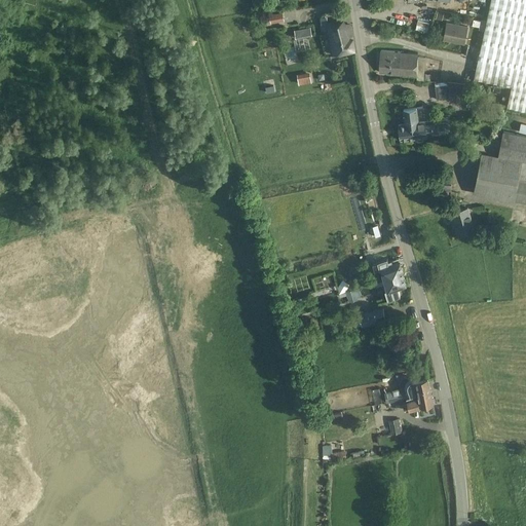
[(525,0),(491,0),(476,78),(512,85),(508,106),(525,109),(525,0)]
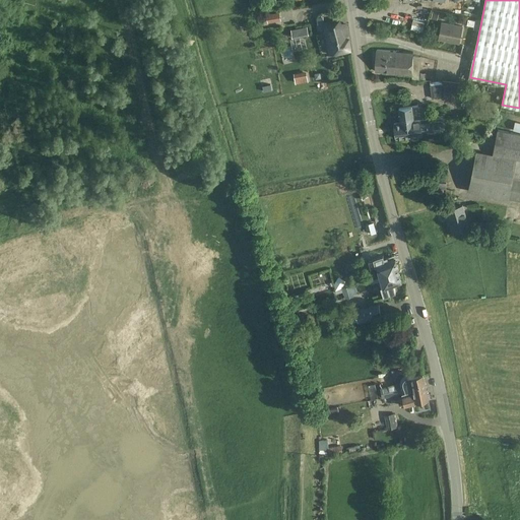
[(279,12),(266,14),(268,22),(281,20),(279,12)]
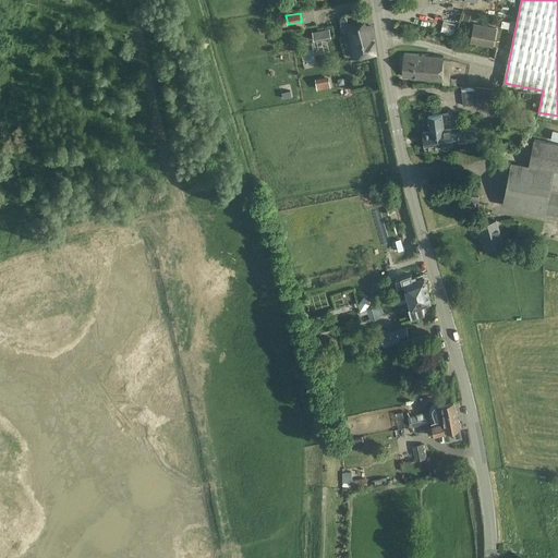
[(496,28),(474,24),(471,43),(493,47),(496,28)]
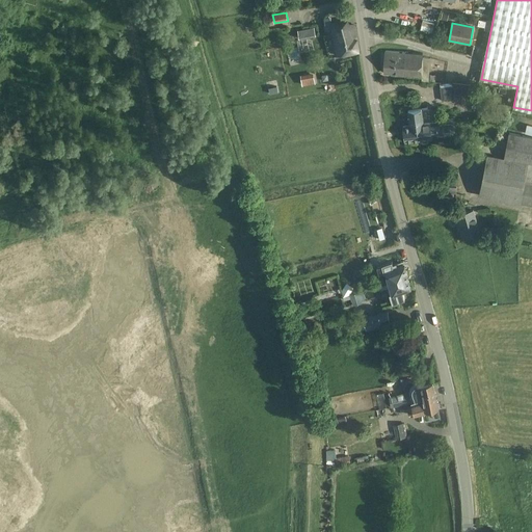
[(333,29),(338,55),(358,53),(356,40),(355,40),(354,25),(333,29)]
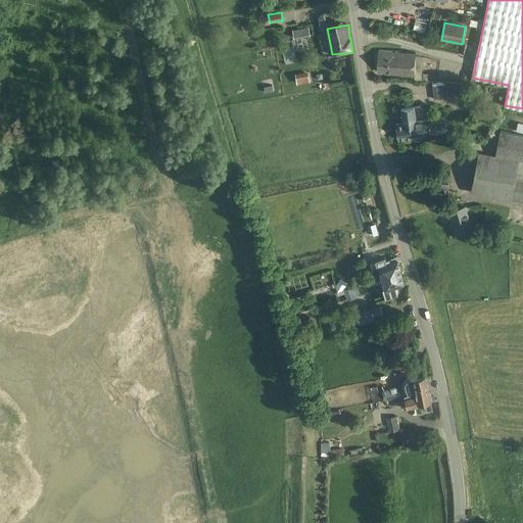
[(294,39),(311,35),(308,26),(292,29),(294,39)]
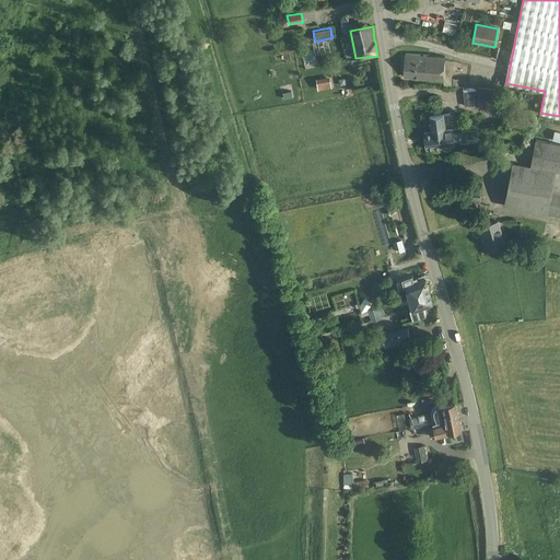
[(406,54),(405,79),(444,80),(445,57),(406,54)]
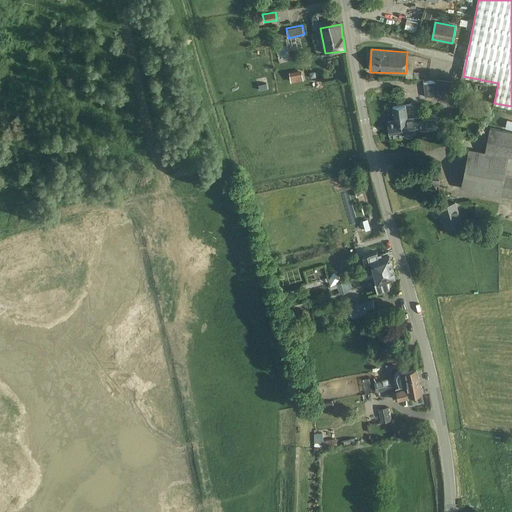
[(291,82),(303,80),(302,70),(289,72),(291,82)]
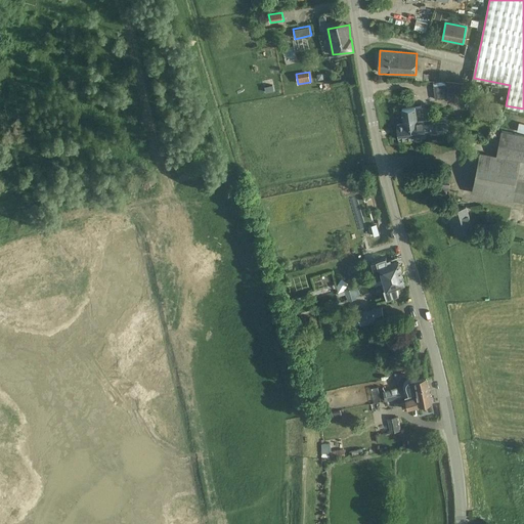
[(454,84),(433,87),(435,99),(456,96),(454,84)]
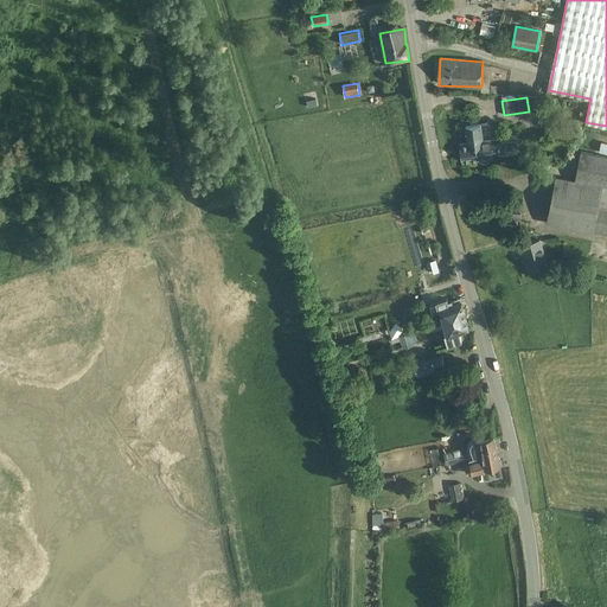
[(460,145),(462,161),(493,158),(516,154),(518,152),(519,149),(519,147),(519,145),(516,142),(512,142),(505,142),(505,139),(483,142),(481,125),(466,127),(468,144),(460,145)]
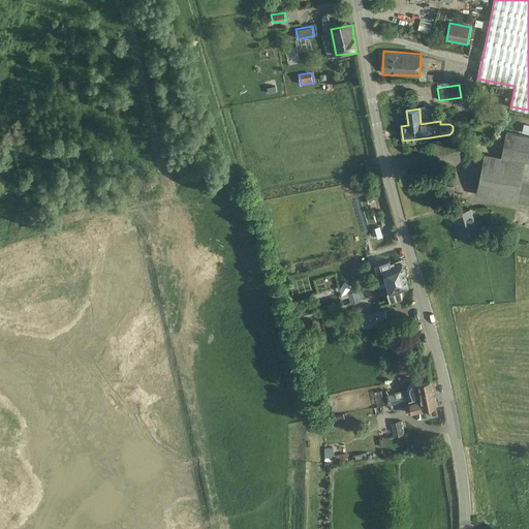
[(518,203),(528,205),(528,135),(506,131),(501,157),(485,154),(476,195),(518,203)]
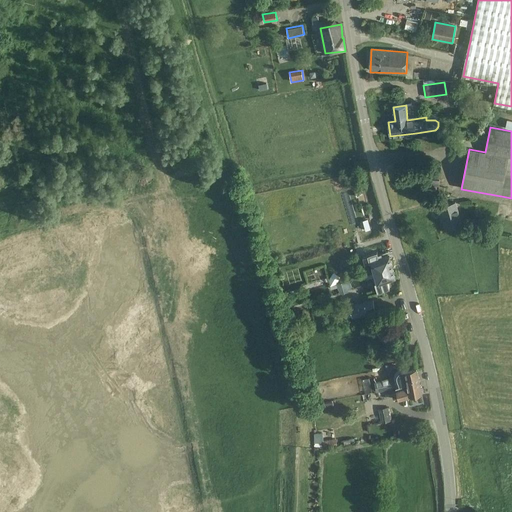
[(442,215),(446,228),(462,224),(456,202),(437,207),(440,215),(442,215)]
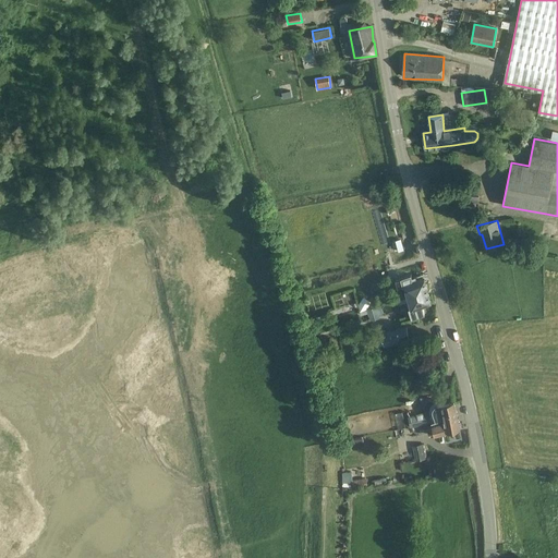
[(388,299),(389,303),(398,300),(409,296),(409,299),(419,295),(417,292),(427,290),(425,279),(417,281),(416,277),(412,278),(412,276),(396,280),(399,289),(405,287),(408,293),(388,299)]
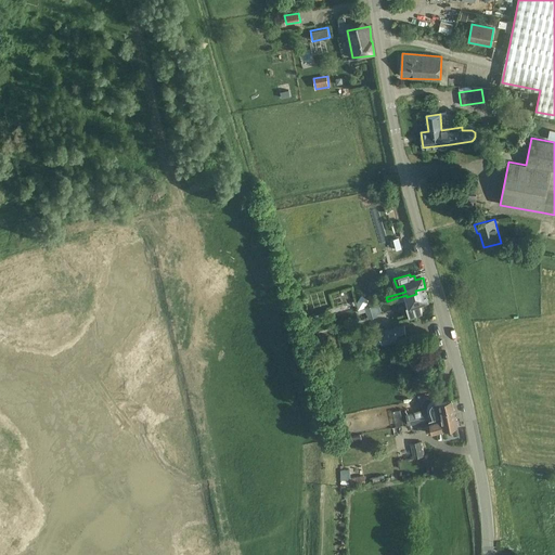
[(405,300),(410,317),(422,312),(421,304),(429,301),(425,288),(415,291),(416,294),(407,297),(407,295),(396,298),(397,302),(405,300)]
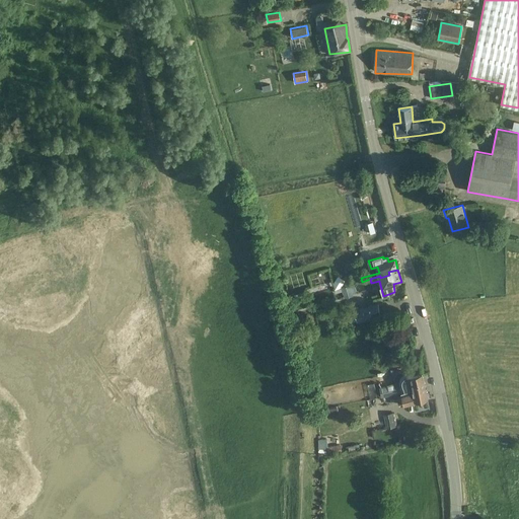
[(338,276),(334,286),(341,288),(345,278),(338,276)]
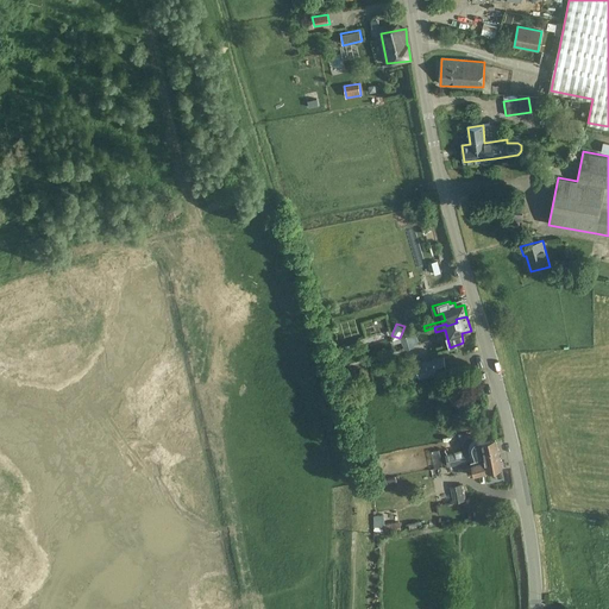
[(414,347),(410,336),(401,338),(405,350),(414,347)]
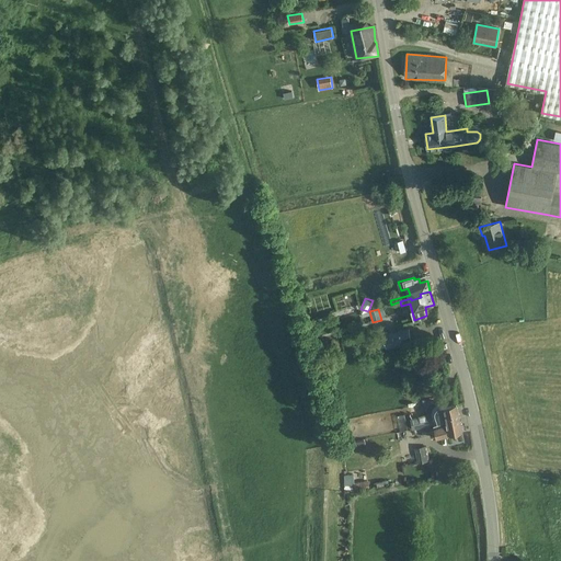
[(384,334),(387,346),(412,340),(410,329),(384,334)]
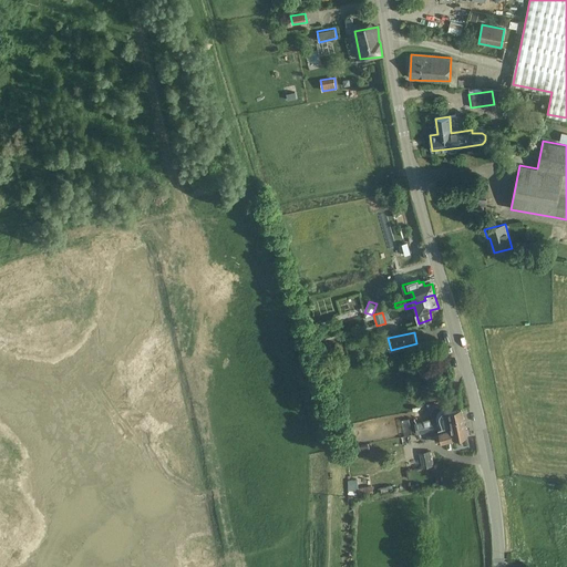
[(447,426),(465,423),(462,409),(450,411),(446,410),(445,406),(444,408),(443,408),(442,408),(441,409),(440,410),(439,411),(437,412),(437,413),(437,414),(436,414),(436,415),(436,416),(436,418),(416,422),(418,430),(419,432),(447,426)]
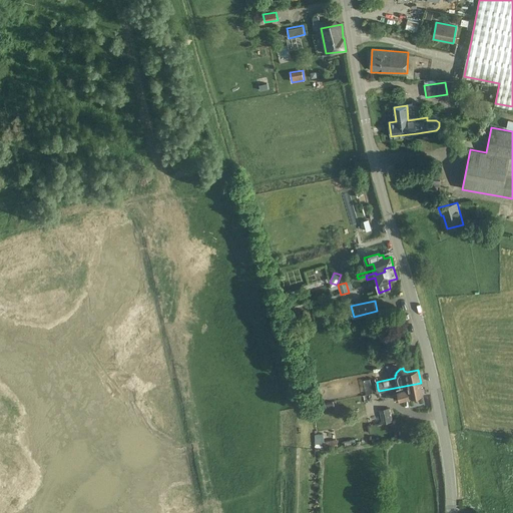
[(371,379),(364,380),(366,393),(373,392),(371,379)]
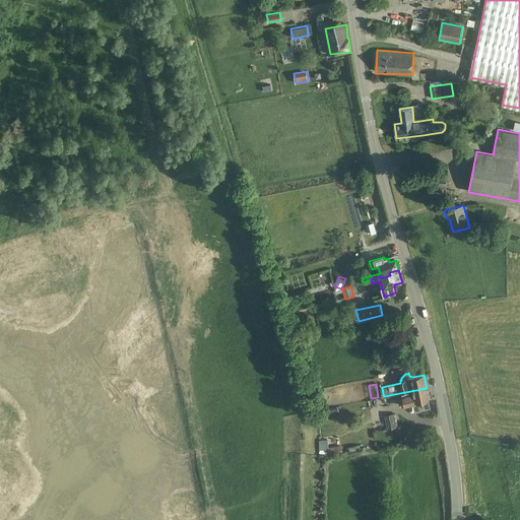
[(429,400),(427,388),(410,391),(410,394),(400,396),(401,405),(429,400)]
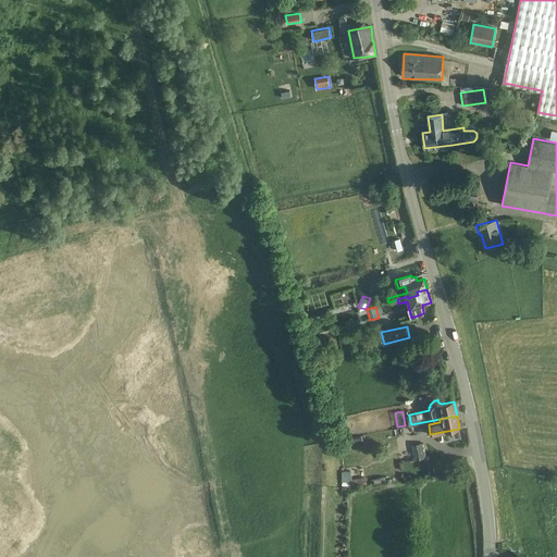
[(426,457),(423,443),(412,445),(415,459),(426,457)]
